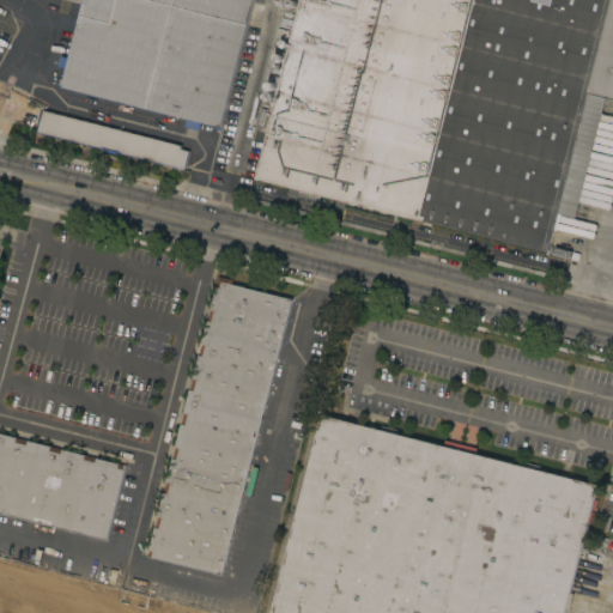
[(253,0),(222,128),(61,87),(66,67),(59,66),(61,55),(68,58),(83,0),(253,0)]
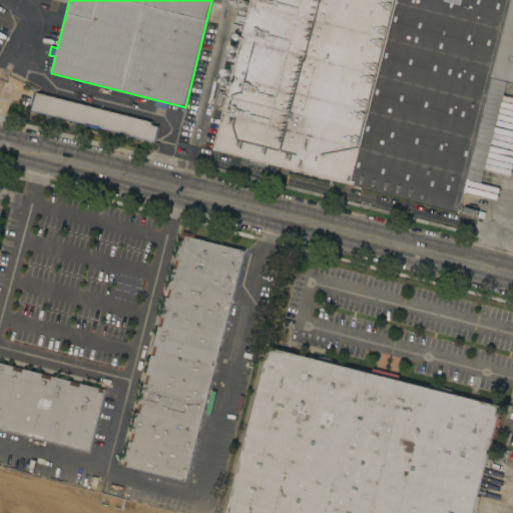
[(512,82),(505,81),(481,182),(466,178),(459,210),(290,169),(289,174),(280,172),(282,166),(249,158),(248,164),(240,162),(241,156),(212,149),(250,0),(512,0),(512,82)]
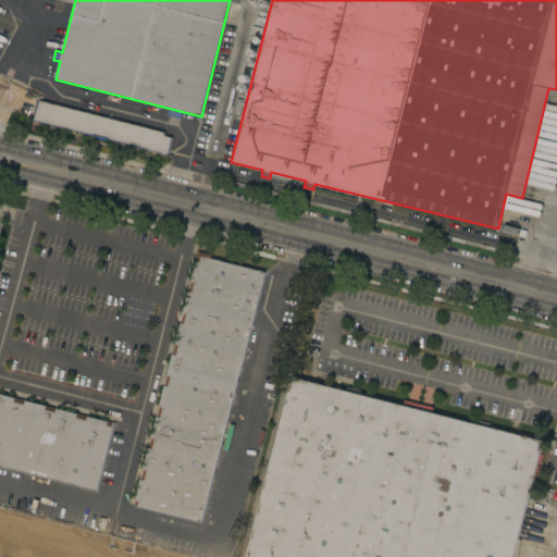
[(165,132),(164,135),(172,137),(169,153),(110,139),(110,137),(107,137),(106,139),(96,137),(97,135),(93,134),(93,135),(34,120),(39,100),(165,132)]
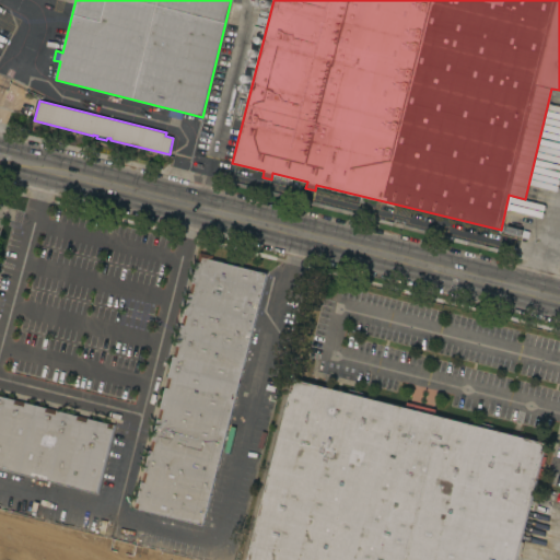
[(203,525),(135,508),(199,252),(213,255),(212,259),(267,273),(203,525)]
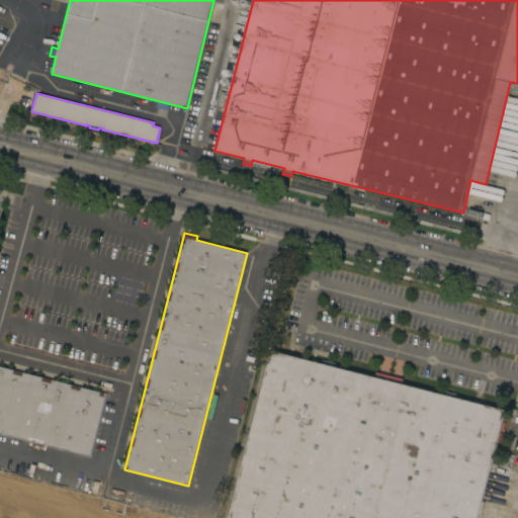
[(482,501),(484,502),(481,513),(479,513),(477,517),(229,517),(271,350),(351,370),(353,364),(377,370),(377,367),(404,373),(403,377),(427,383),(425,390),(505,410),(482,501)]
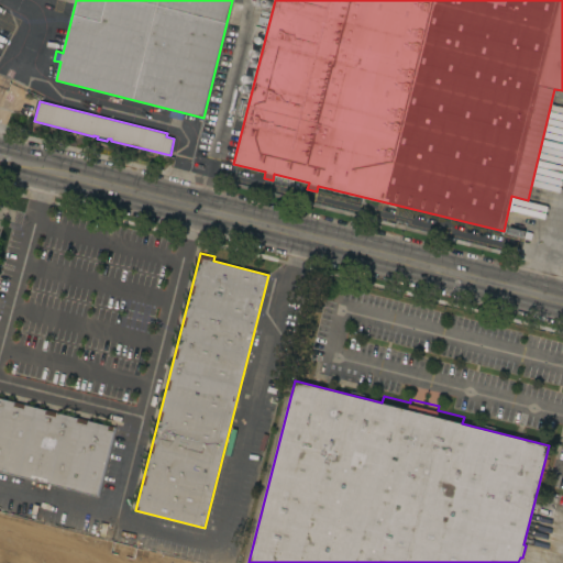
[(0,471),(0,398),(15,401),(14,406),(25,408),(25,405),(78,418),(77,421),(88,424),(89,420),(109,426),(109,430),(113,431),(97,496),(0,471)]
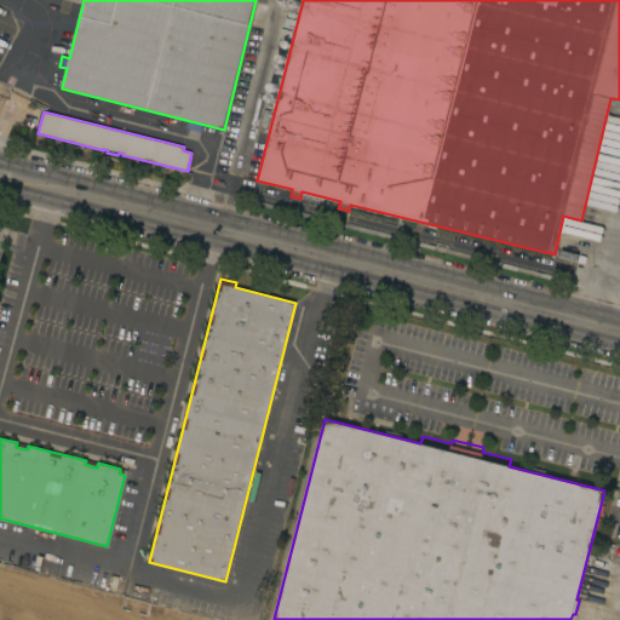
[(0,619),(0,568),(128,602),(128,603),(133,604),(128,619),(0,619)]
